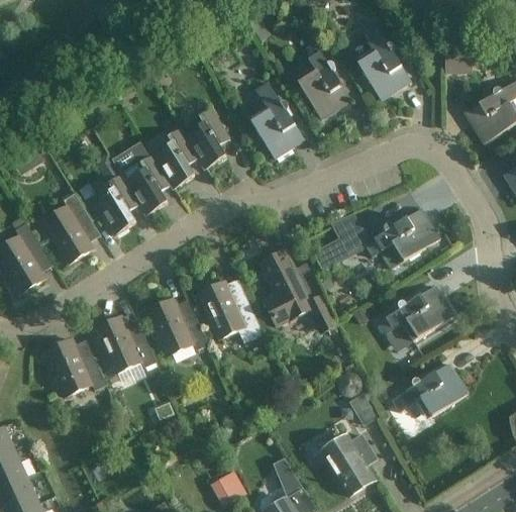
[(374,23),(362,31),(375,53),(357,64),(381,99),(410,80),(392,52),(393,50),(394,48),(394,44),(391,42),(388,43),(387,43),(374,23)]
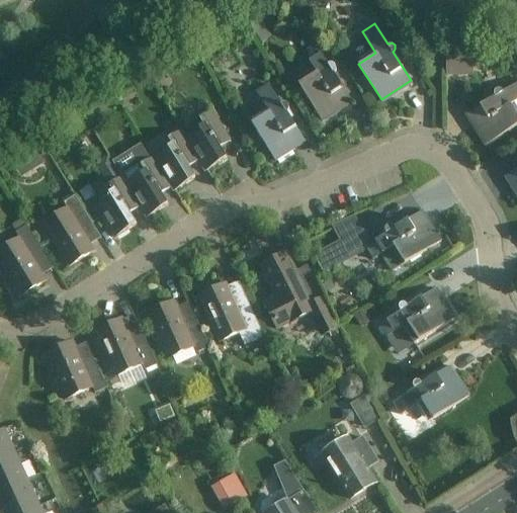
[(328,62),(328,63),(315,43),(304,50),(317,71),(298,83),(321,117),(351,98),(333,71),(333,70),(335,67),(335,64),(332,62),(328,62)]
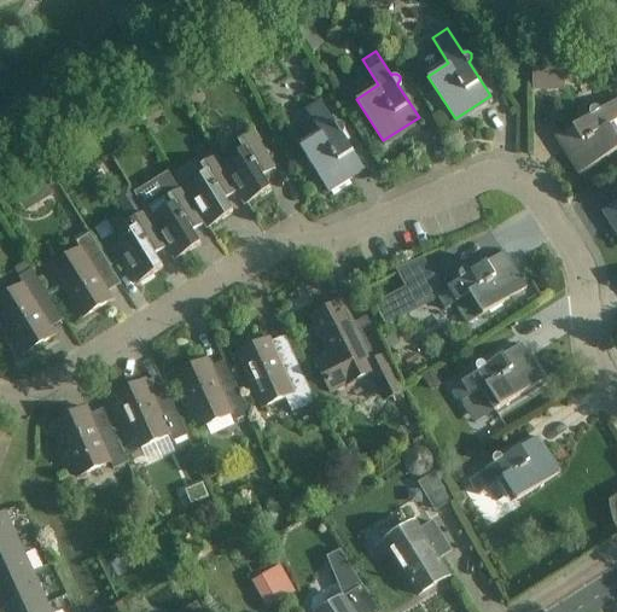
[(563,54),(530,54),(531,87),(546,86),(563,86),(563,76),(563,54)]
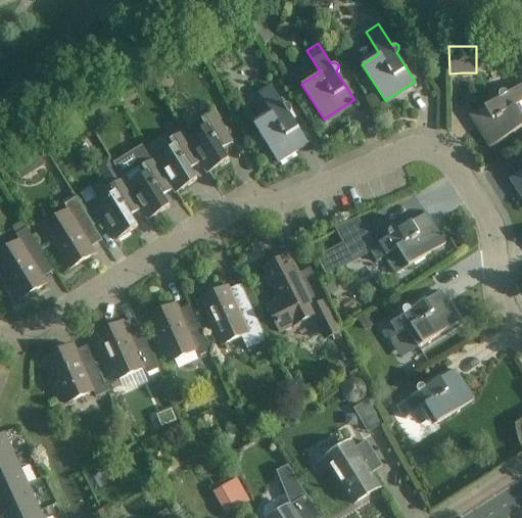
[(499,95),(470,113),(489,144),(507,133),(521,123),(521,80),(507,90),(506,90),(506,89),(505,89),(504,88),(502,88),(501,88),(500,89),(499,90),(499,91),(497,92),(497,93),(497,94),(499,95)]
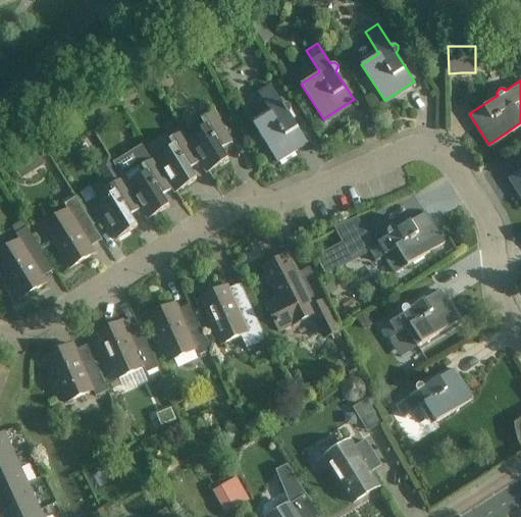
[(283,102),(283,103),(271,84),(260,91),(273,112),(255,124),(276,158),(307,139),(289,110),(291,107),(290,104),(287,102),(283,102)]
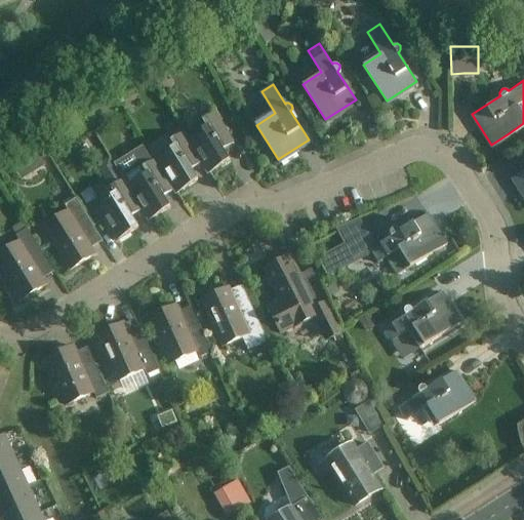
[(96,104),(84,111),(92,125),(105,119),(96,104)]
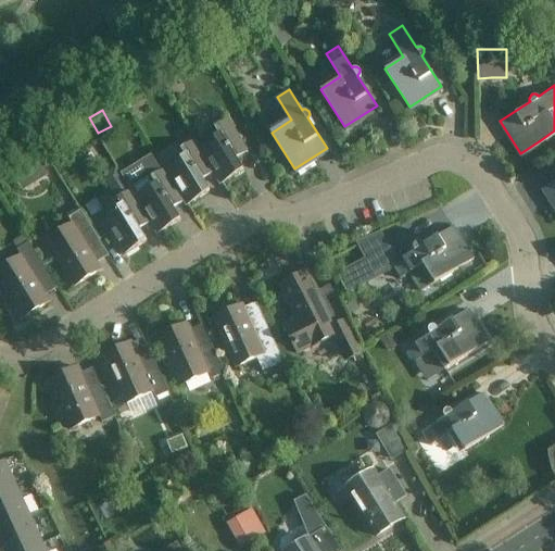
[(217,128),(196,142),(207,161),(219,180),(242,166),(230,147),(241,139),(225,114),(214,122),(217,128)]
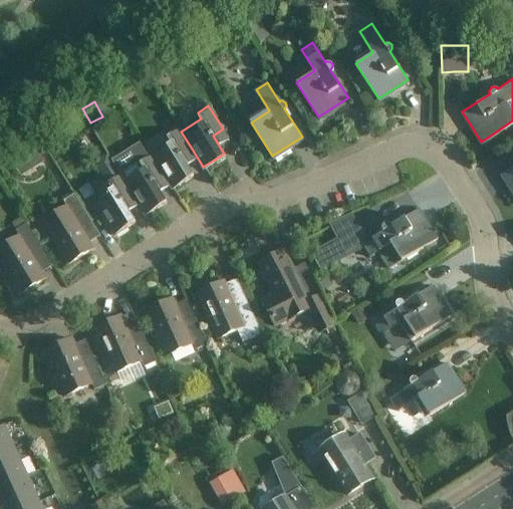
[(82,112),(72,118),(78,129),(88,122),(82,112)]
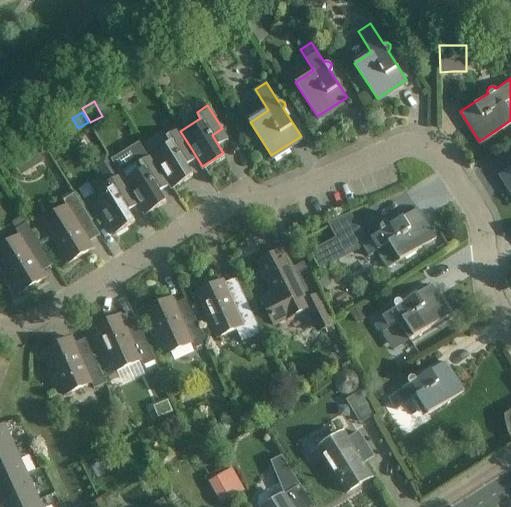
[(169,139),(149,151),(164,174),(171,186),(192,173),(181,154),(191,148),(180,131),(176,125),(164,132),(169,139)]
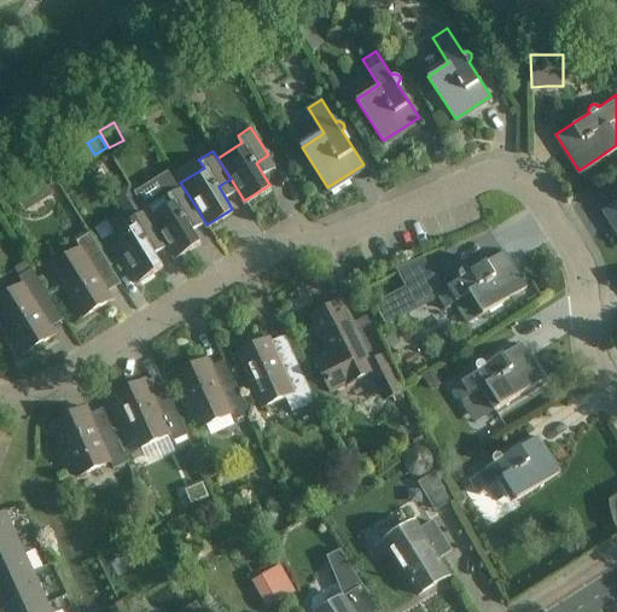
[(111,238),(123,258),(137,279),(162,263),(149,242),(161,233),(149,214),(128,181),(114,191),(134,223),(111,238)]
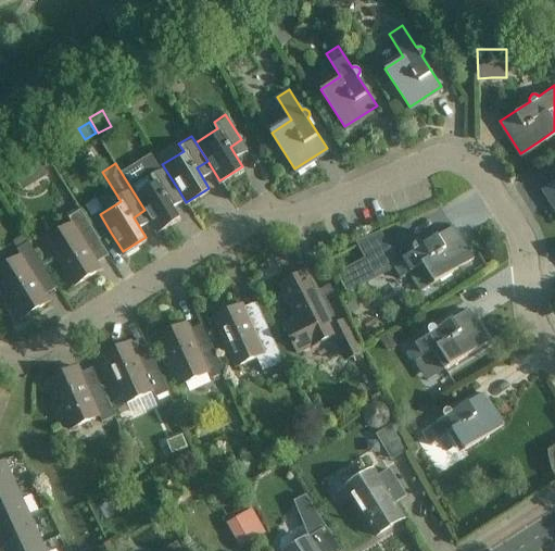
[(134,192),(144,210),(156,230),(179,216),(167,196),(178,189),(162,164),(149,172),(154,180),(134,192)]
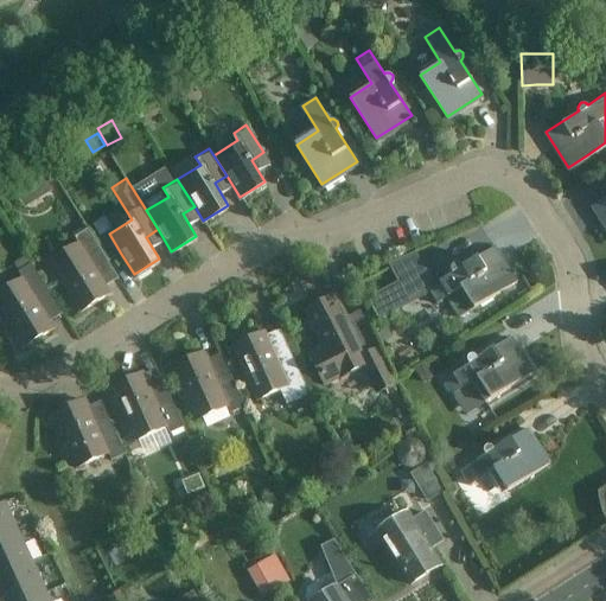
[(605,193),(591,204),(605,227),(605,193)]
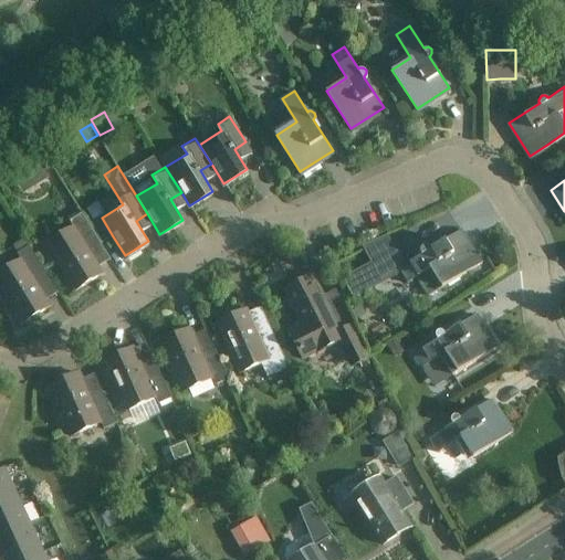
[(45,240),(63,268),(75,287),(102,270),(87,246),(100,239),(81,209),(69,217),(73,223),(45,240)]
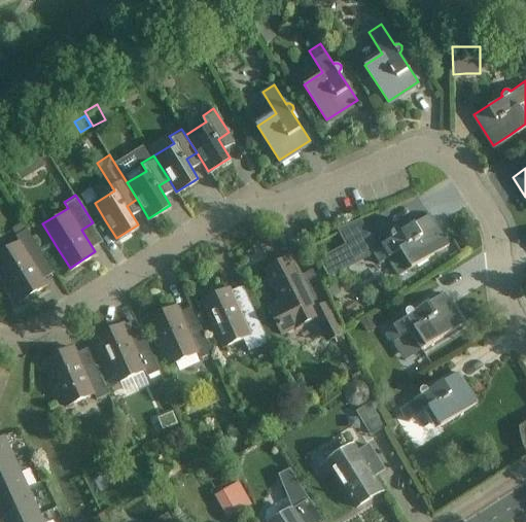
[(344,242),(317,255),(326,274),(354,261),(373,251),(379,261),(386,255),(397,274),(412,265),(430,253),(448,242),(428,211),(399,230),(398,230),(398,229),(397,229),(397,228),(396,228),(395,228),(394,228),(393,228),(392,229),(391,229),(391,230),(391,231),(390,232),(390,233),(391,233),(391,234),(391,235),(377,244),(363,222),(359,215),(336,225),(341,235),(344,242)]
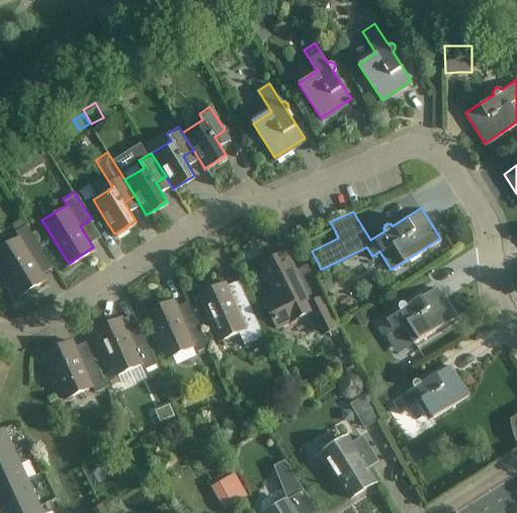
[(10,222),(15,229),(18,235),(0,245),(0,260),(20,292),(46,277),(31,255),(42,249),(21,215),(10,222)]
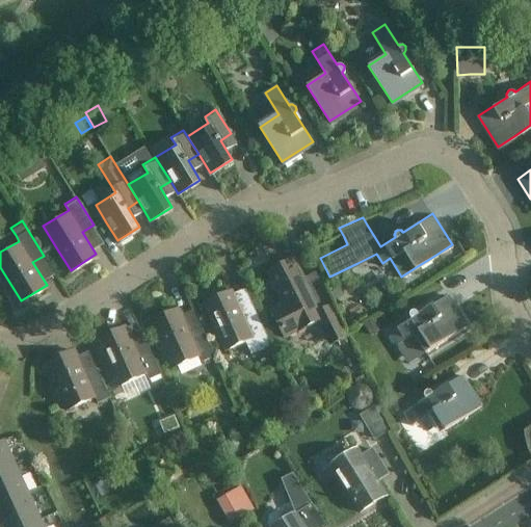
[(270,308),(280,326),(284,334),(316,317),(329,343),(348,334),(322,283),(311,289),(293,256),(267,269),(283,301),(270,308)]
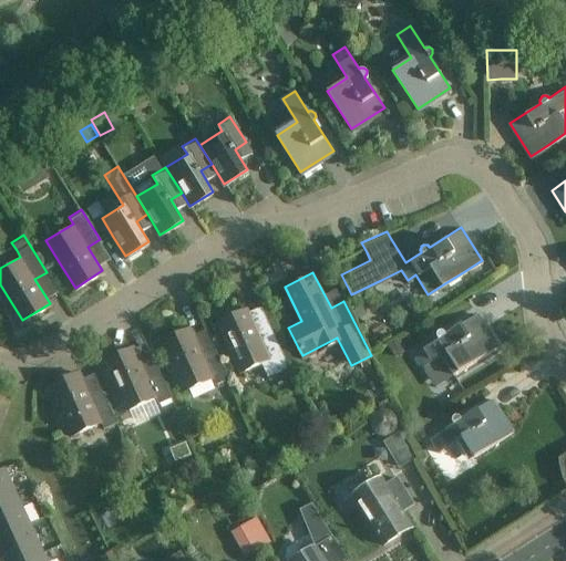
[(217,320),(226,340),(239,369),(261,359),(268,373),(288,363),(270,325),(257,331),(246,305),(217,320)]
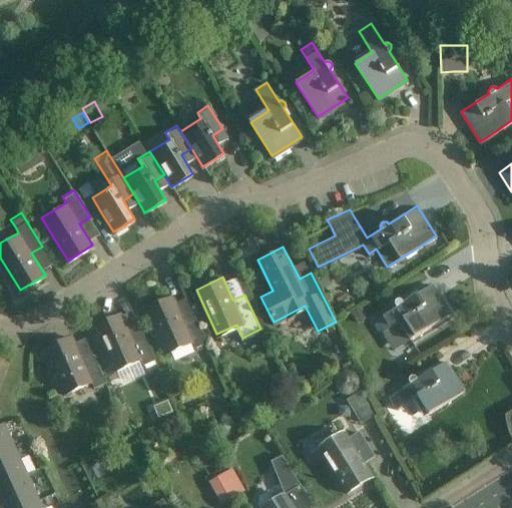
[(395,305),(376,318),(383,330),(403,317),(414,335),(450,312),(431,283),(403,301),(403,300),(400,298),(396,299),(395,302),(395,305)]
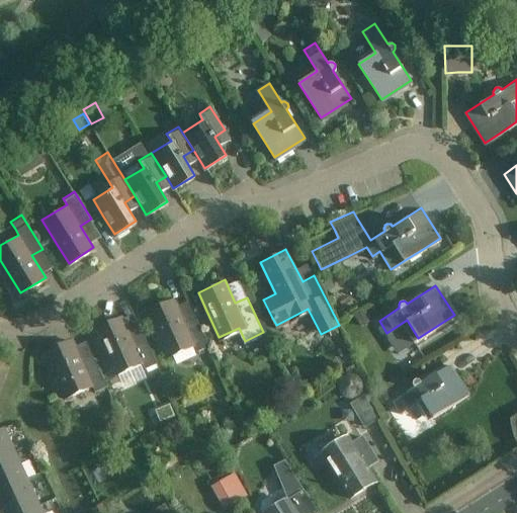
[(207,344),(203,334),(195,315),(183,321),(173,297),(146,310),(167,356),(194,343),(197,349),(207,344)]
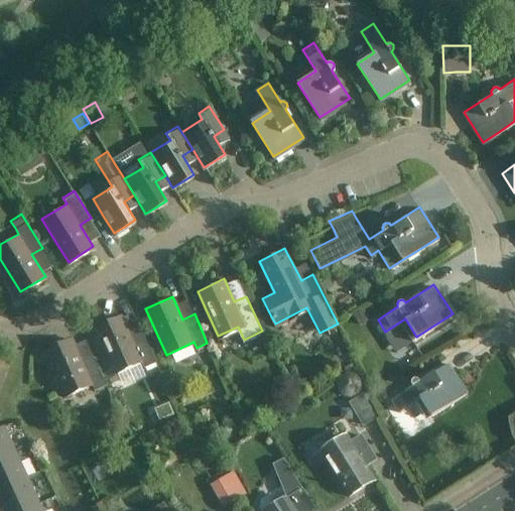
[(363,306),(352,313),(358,323),(369,316),(363,306)]
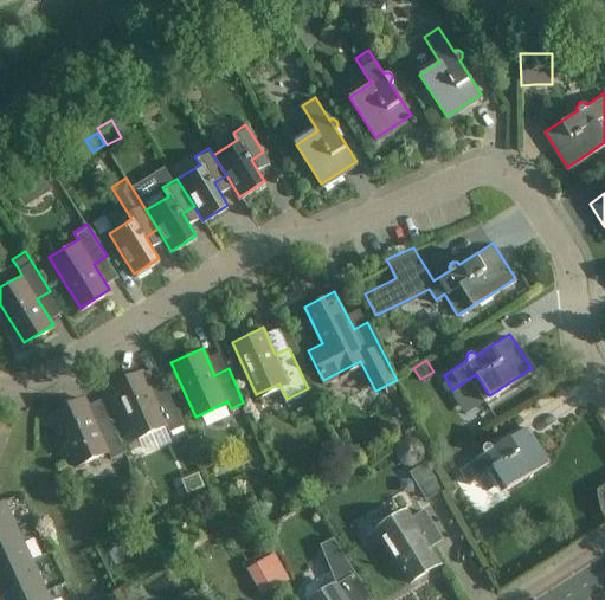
[(182,423),(178,411),(167,389),(154,395),(141,368),(110,382),(135,438),(167,423),(169,428),(182,423)]
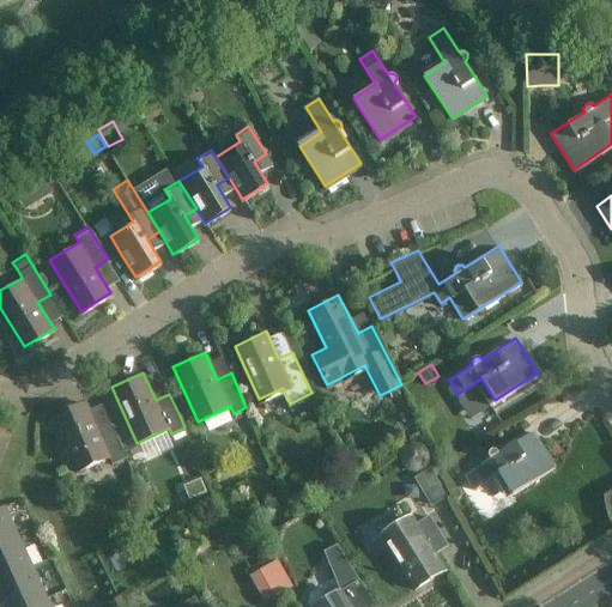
[(111,461),(126,455),(110,420),(97,426),(84,400),(53,414),(77,468),(109,454),(111,461)]
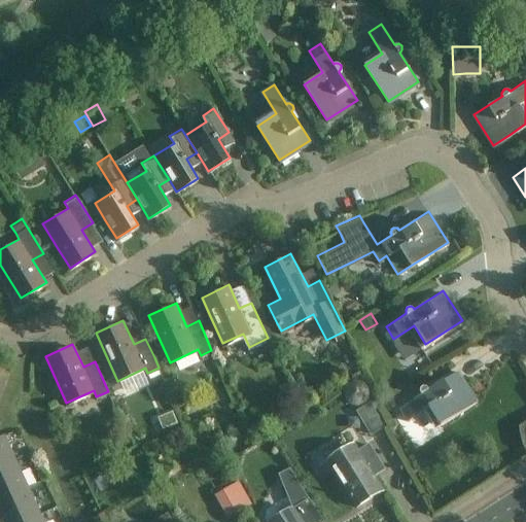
[(420,388),(420,392),(399,406),(408,418),(428,405),(440,423),(477,399),(457,369),(428,387),(425,385),(422,386),(420,388)]
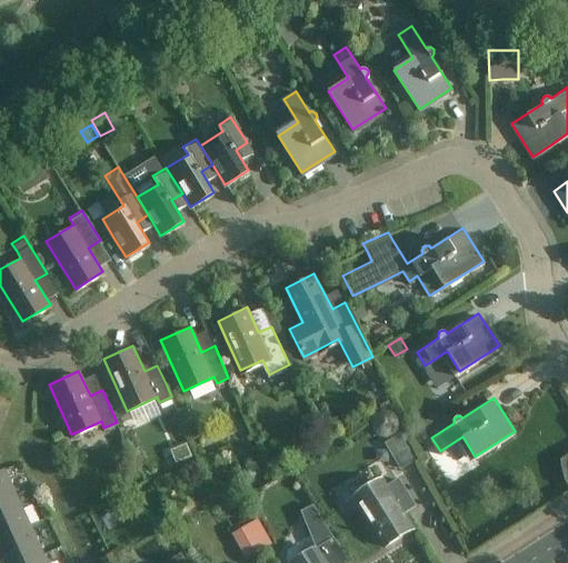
[(369,418),(369,421),(369,424),(370,426),(371,429),(374,431),(376,433),(378,434),(381,435),(385,434),(388,434),(391,432),(394,431),(395,429),(396,426),(397,423),(397,421),(397,418),(396,414),(394,411),(391,409),(388,408),(386,406),(382,406),(380,408),(378,408),(375,410),(372,412),(370,414),(369,418)]
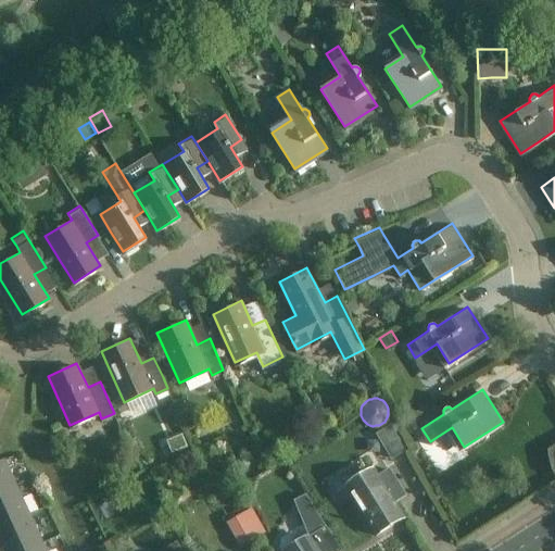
[(413,414),(401,422),(407,431),(419,423),(413,414)]
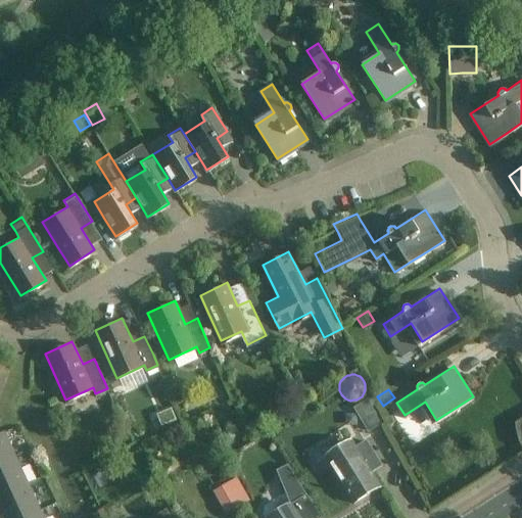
[(44,517),(4,428),(0,430),(0,517),(44,517)]
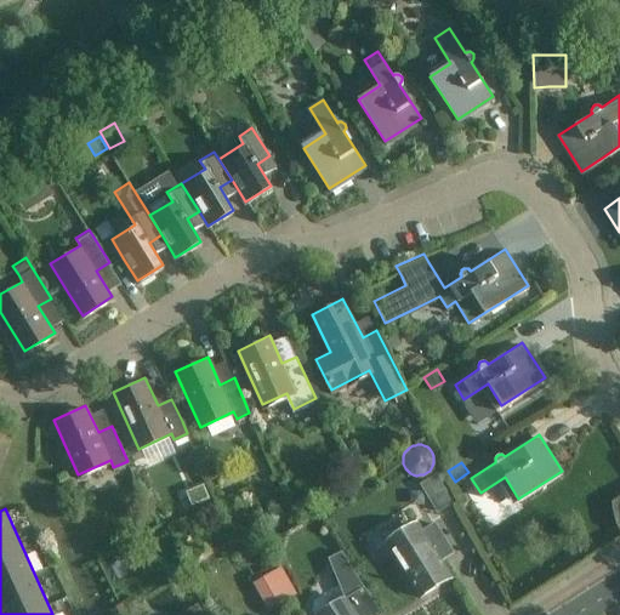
[(390,546),(419,594),(450,575),(439,557),(451,548),(433,519),(421,528),(420,527),(390,546)]
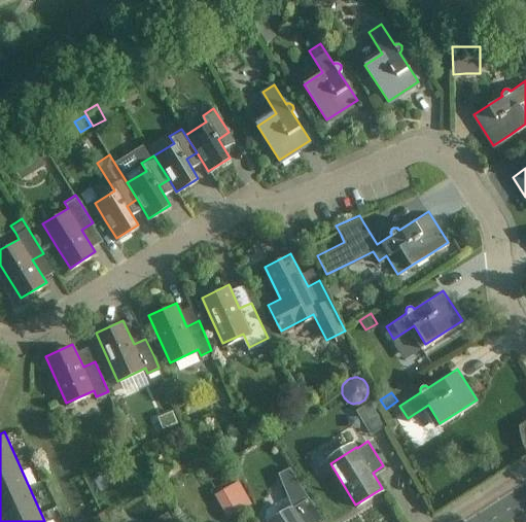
[(295,477),(283,483),(288,493),(301,486),(295,477)]
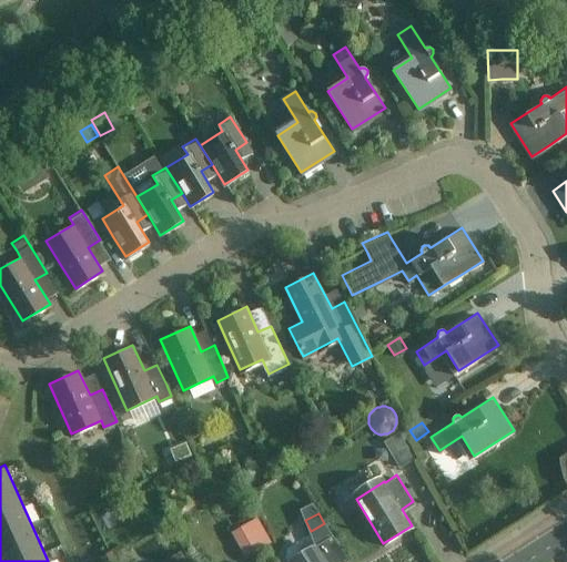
[(256,514),(230,530),(244,555),(271,540),(256,514)]
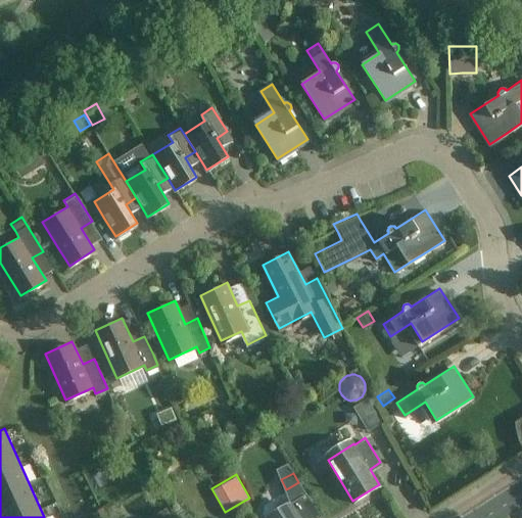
[(305,492),(267,517),(268,517),(303,517),(317,510),(305,492)]
